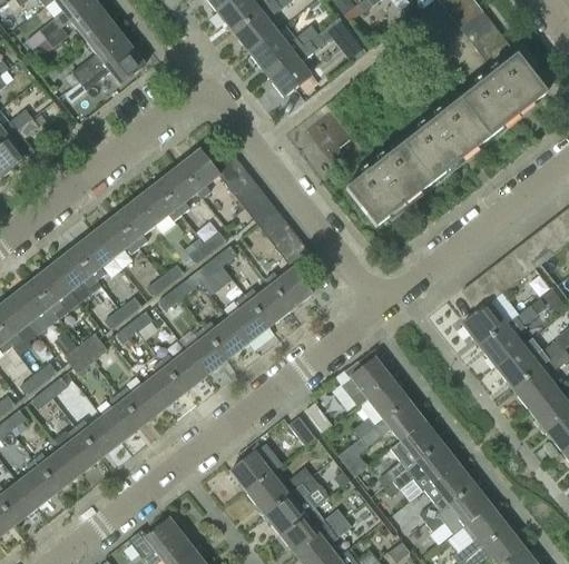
[(56,0),(64,10),(39,29),(46,37),(61,25),(69,18),(91,0),(56,0)]
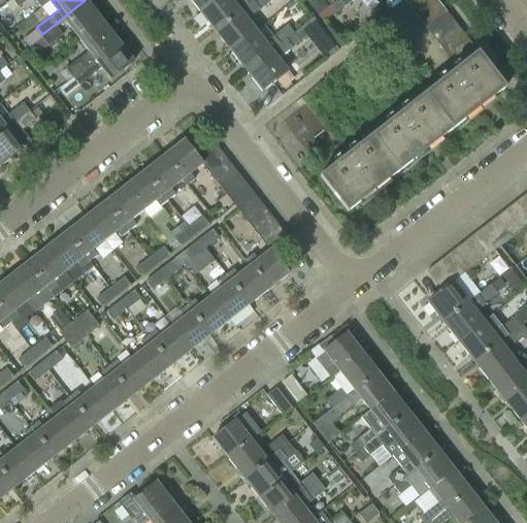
[(85,0),(64,17),(79,36),(103,18),(90,0),(85,0)]
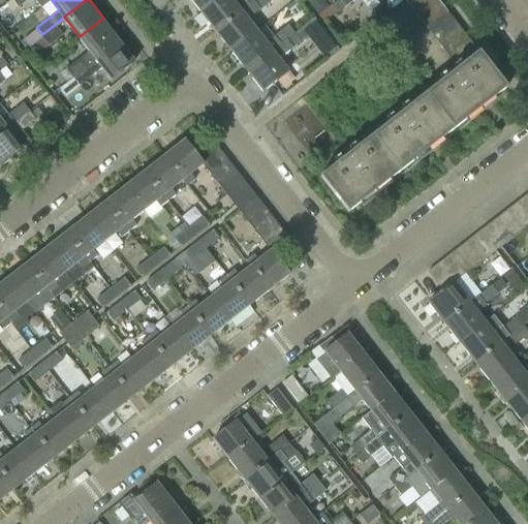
[(193,0),(200,8),(210,0),(193,0)]
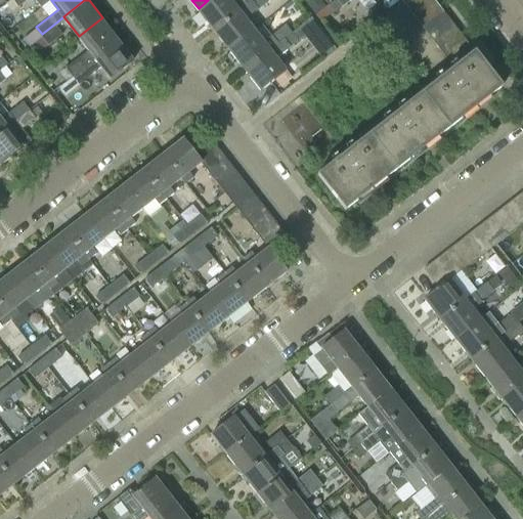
[(238,7),(240,8),(248,2),(247,1),(248,0),(208,0),(199,8),(213,28),(238,7)]
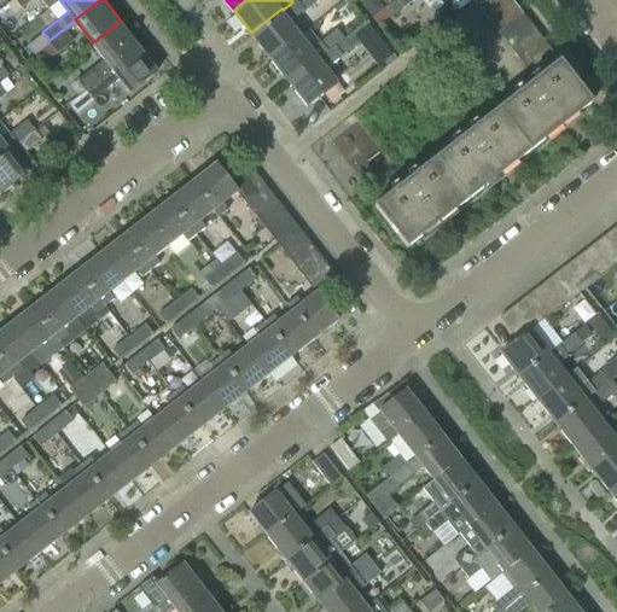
[(292,0),(291,1),(292,3),(283,10),(281,9),(251,33),(269,56),(300,31),(290,18),(315,0),(292,0)]
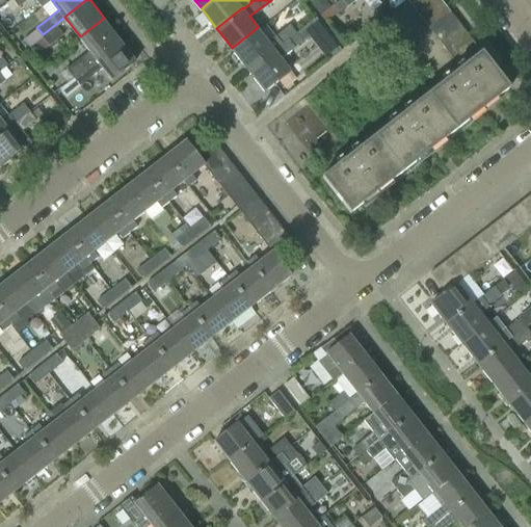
[(314,0),(313,1),(321,10),(332,3),(329,0),(314,0)]
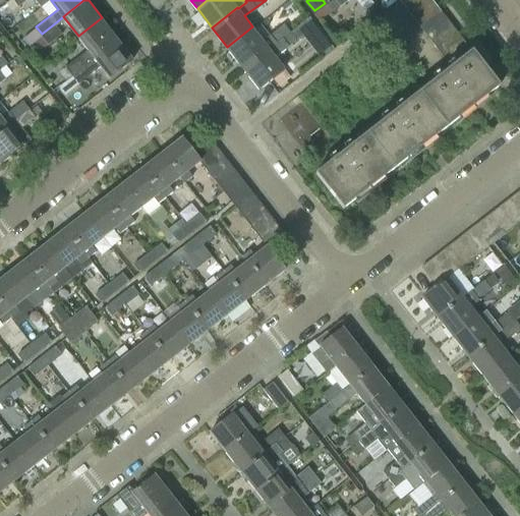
[(413,16),(435,0),(414,0),(406,6),(413,16)]
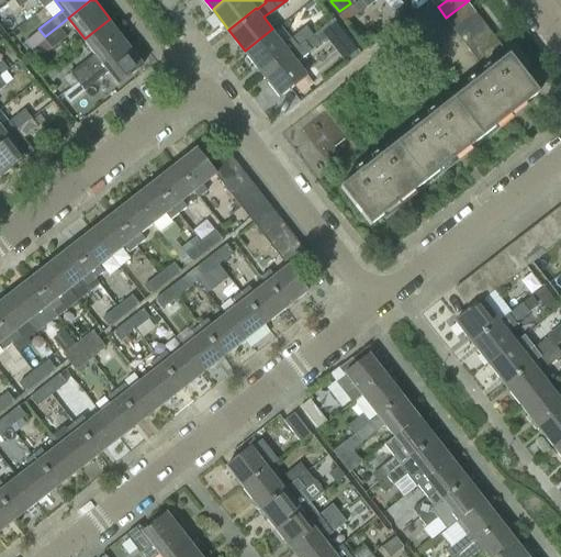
[(455,28),(477,10),(469,0),(446,18),(455,28)]
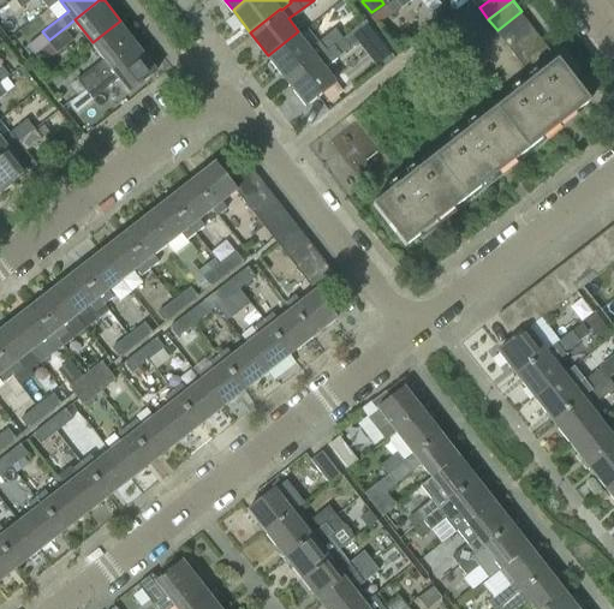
[(506,41),(531,22),(522,11),(498,30),(506,41)]
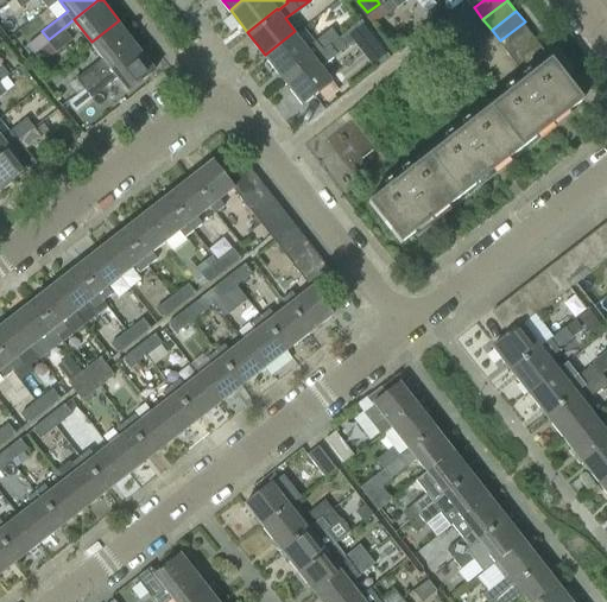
[(362,19),(356,24),(352,27),(358,35),(359,36),(370,27),(362,19)]
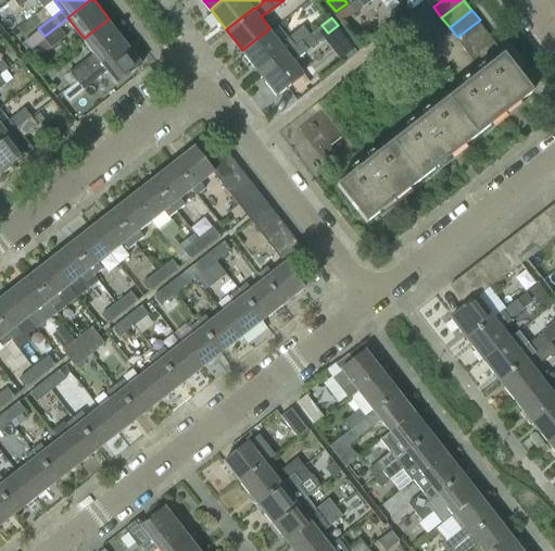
[(125,39),(109,19),(84,38),(93,51),(70,69),(76,77),(100,59),(125,39)]
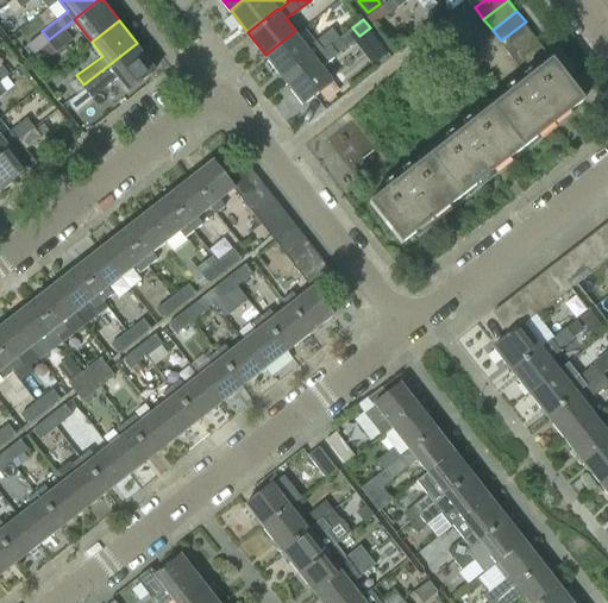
[(509,52),(534,33),(526,22),(501,41),(509,52)]
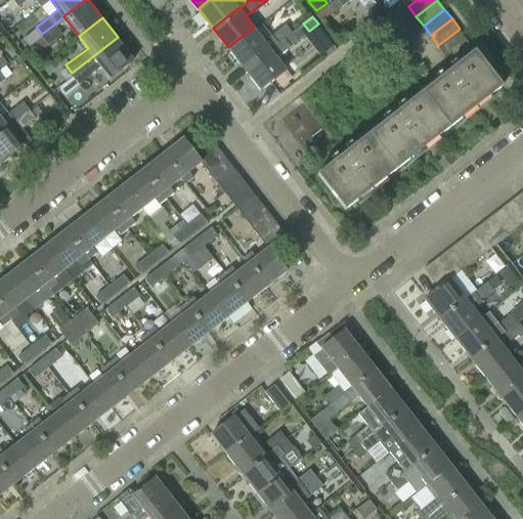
[(271,32),(277,40),(292,29),(286,20),(271,32)]
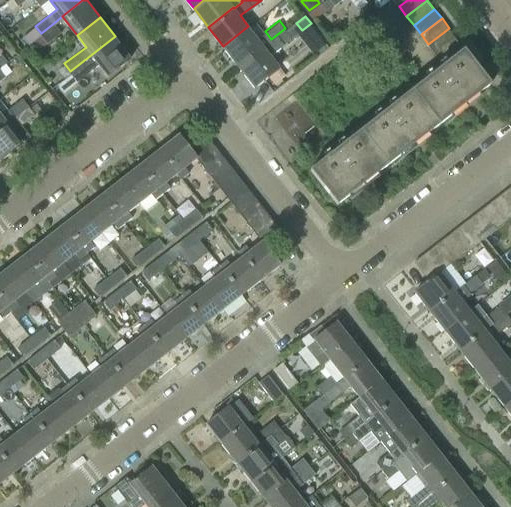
[(61,31),(55,22),(41,33),(47,41),(61,31)]
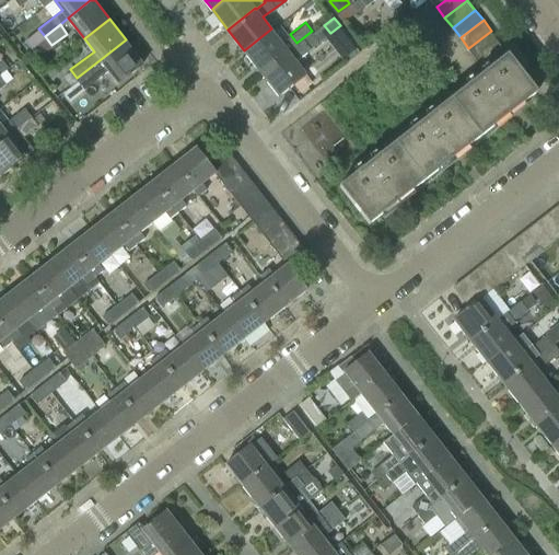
[(260,71),(288,49),(271,29),(244,50),(260,71)]
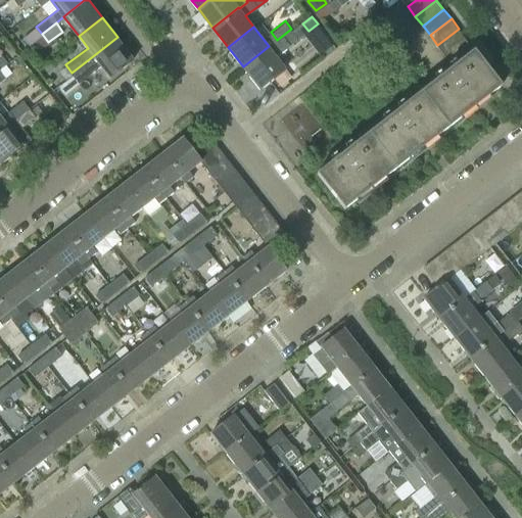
[(285,66),(275,54),(297,37),(291,29),(277,40),(269,46),(243,66),(258,86),(285,66)]
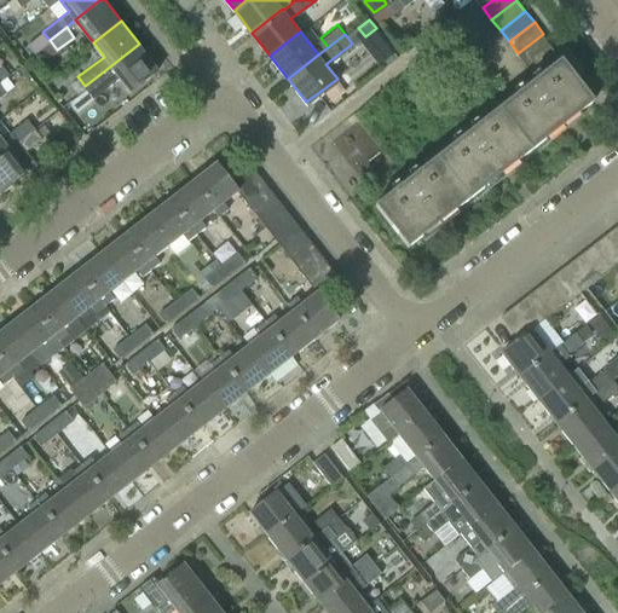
[(527,64),(552,45),(543,34),(518,53),(527,64)]
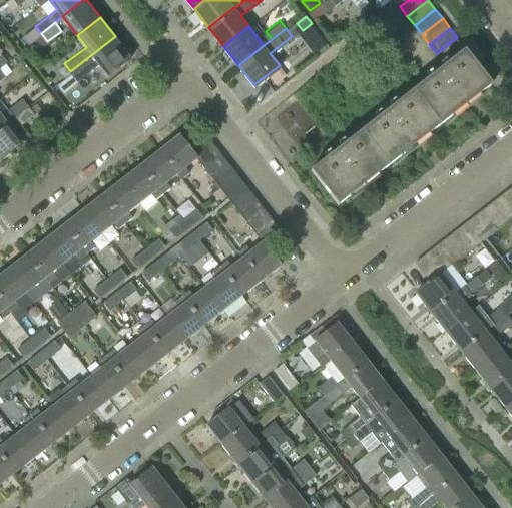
[(115,36),(92,54),(70,71),(77,79),(99,63),(107,73),(130,56),(115,36)]
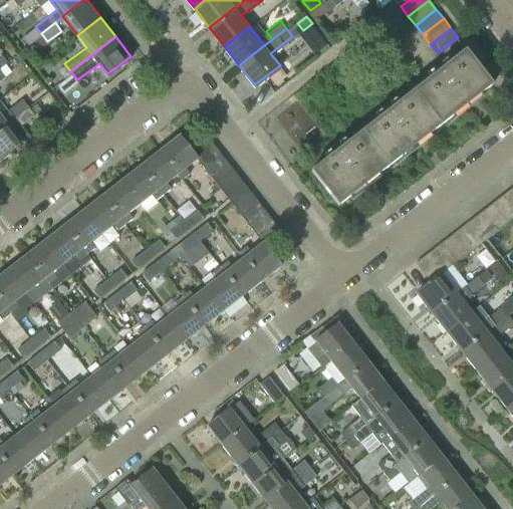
[(445,63),(466,46),(458,37),(438,53),(445,63)]
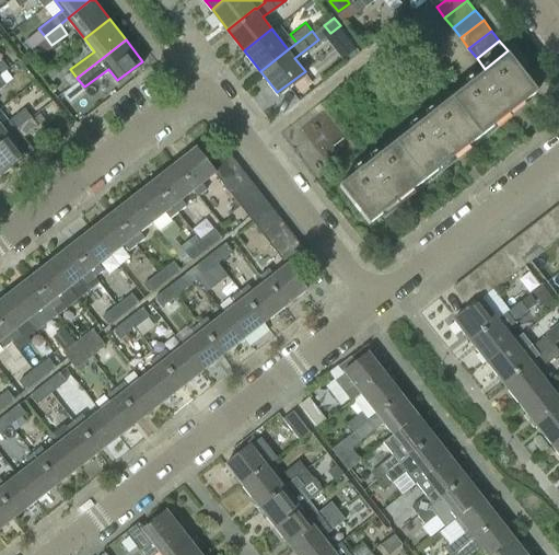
[(485,69),(461,88),(452,95),(481,134),(538,89),(508,50),(485,69)]
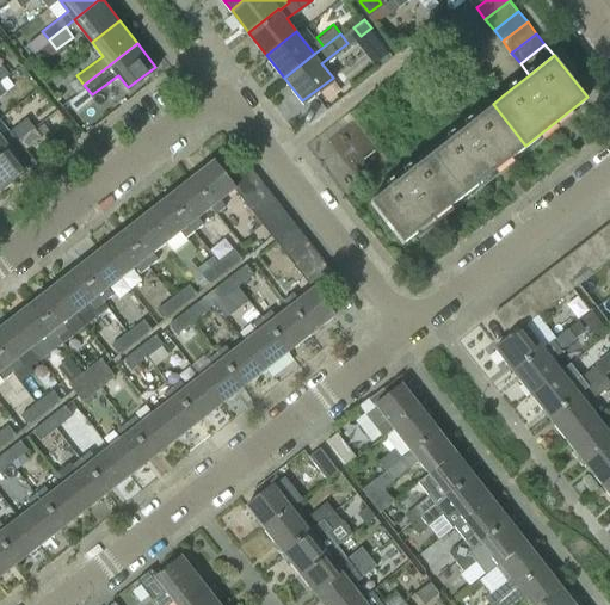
[(525,146),(493,104),(431,152),(464,193),(525,146)]
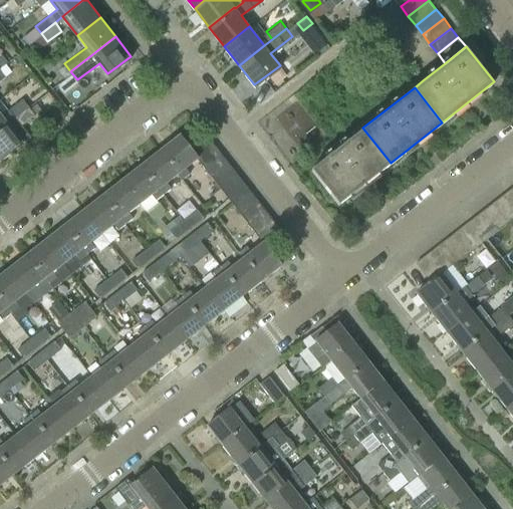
[(275,111),(296,135),(316,116),(295,93),(275,111)]
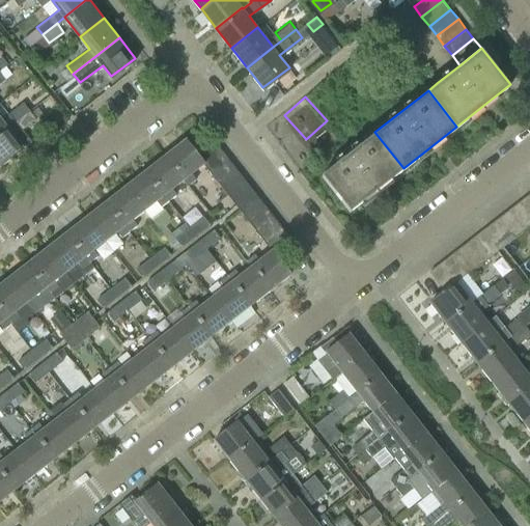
[(0,116),(0,131),(7,126),(29,108),(23,100),(0,117),(0,116)]
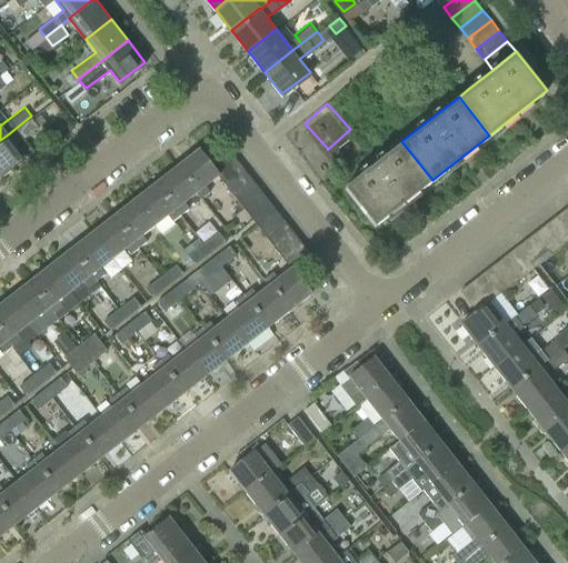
[(40,112),(33,118),(39,124),(46,119),(40,112)]
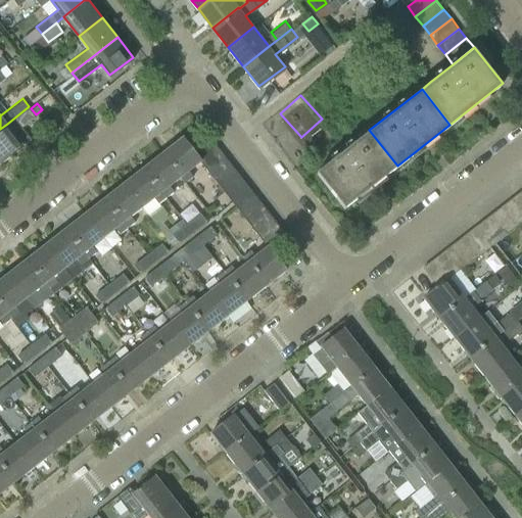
[(29,106),(7,124),(0,129),(0,160),(22,143),(13,132),(36,114),(31,108),(29,106)]
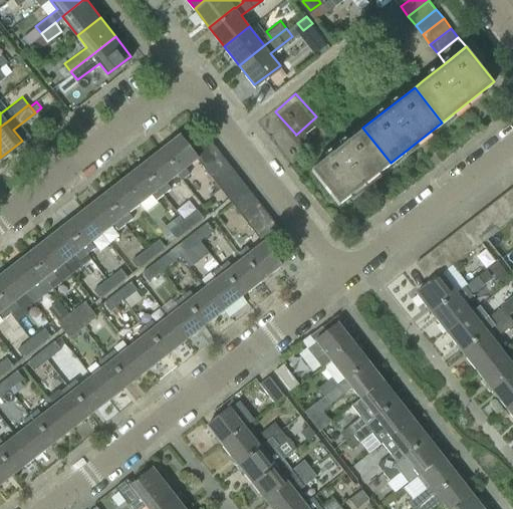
[(391,163),(362,128),(311,168),(339,203),(391,163)]
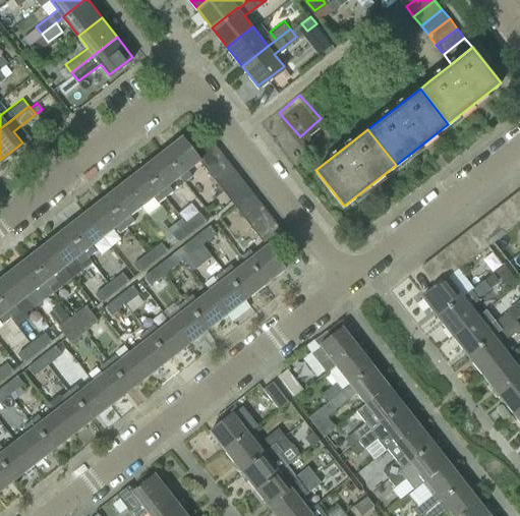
[(199,158),(193,150),(181,134),(161,150),(180,174),(184,179),(192,173),(188,168),(199,158)]
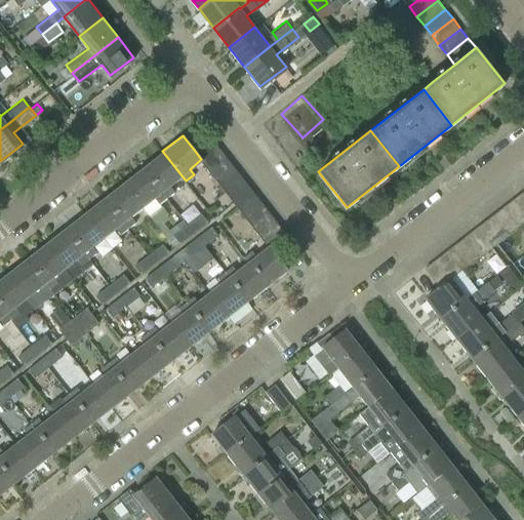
[(195,151),(201,159),(202,161),(220,147),(212,137),(195,151)]
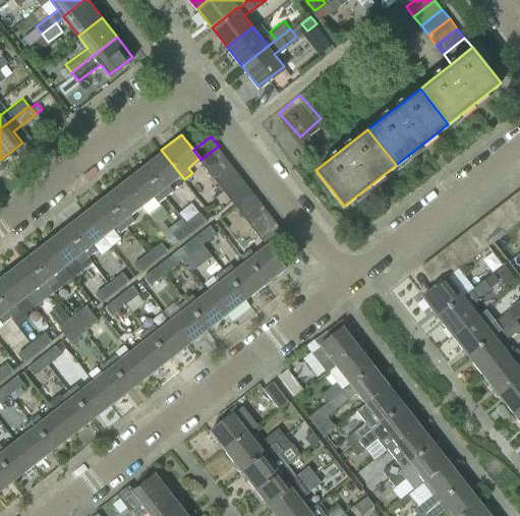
[(219,146),(200,160),(209,169),(226,156),(219,146)]
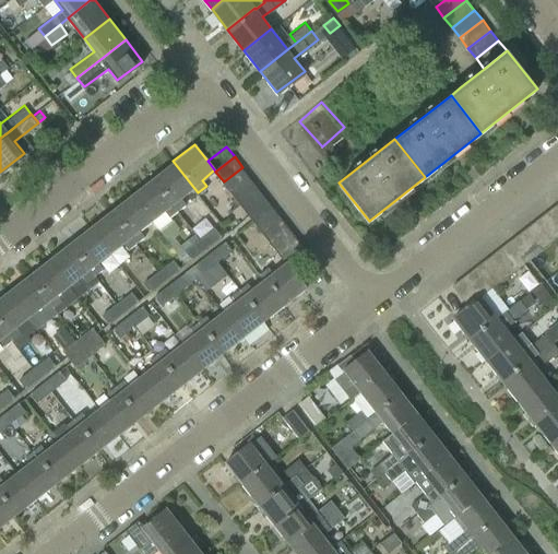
[(193,187),(173,161),(152,177),(177,209),(186,202),(181,196),(193,187)]
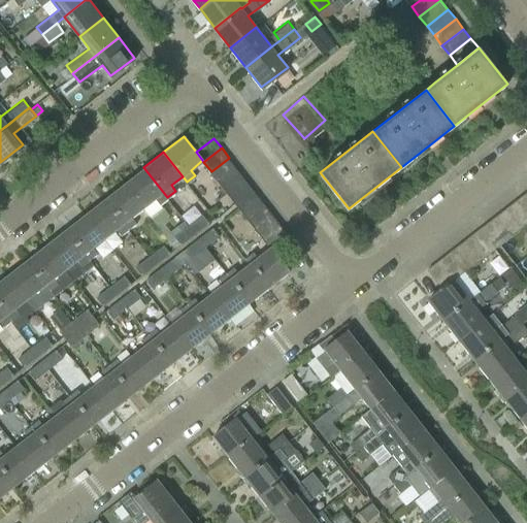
[(229,158),(211,171),(219,181),(237,167),(229,158)]
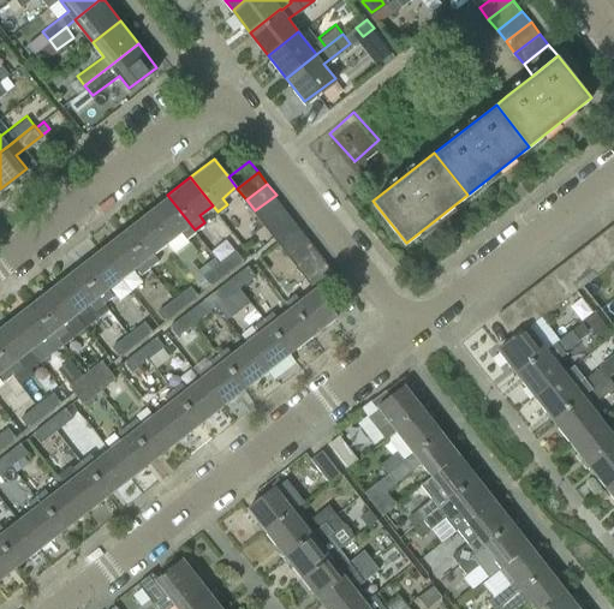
[(195,230),(167,195),(144,213),(167,240),(182,230),(188,236),(195,230)]
